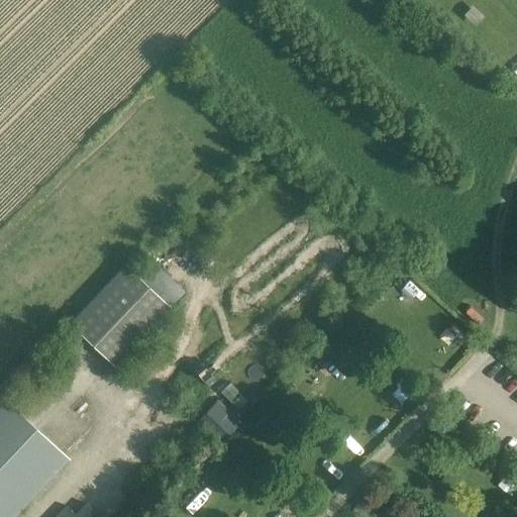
[(125,265),(70,323),(114,366),(171,307),(125,265)]
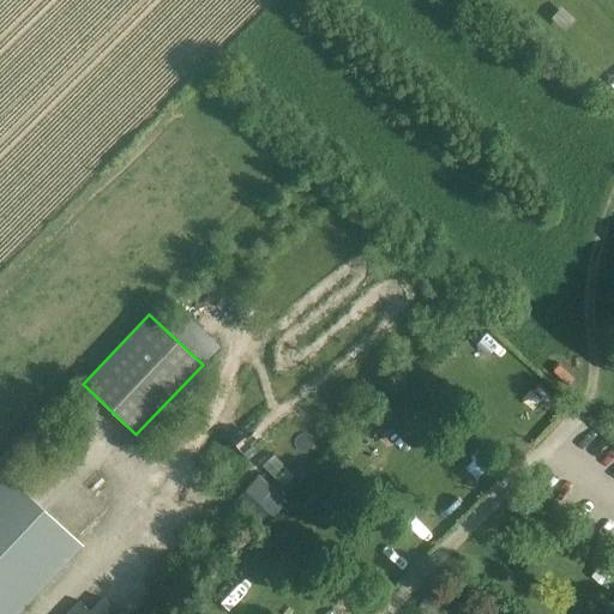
[(282,483),(290,473),(270,456),(262,467),(282,483)]
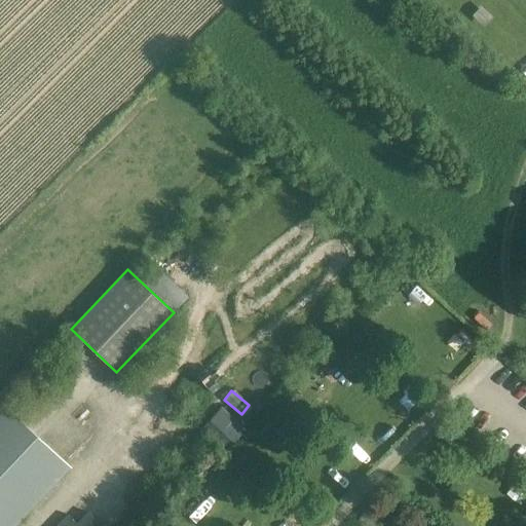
[(0,525),(15,525),(71,466),(1,401),(0,402),(0,525)]
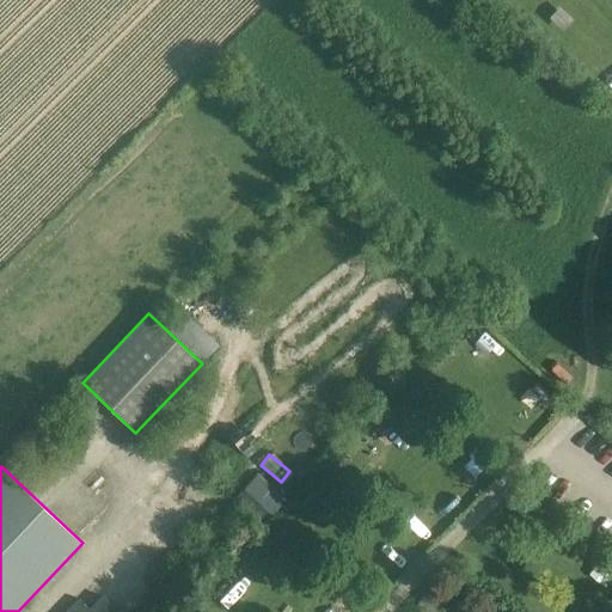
[(259,475),(232,503),(258,528),(286,501),(259,475)]
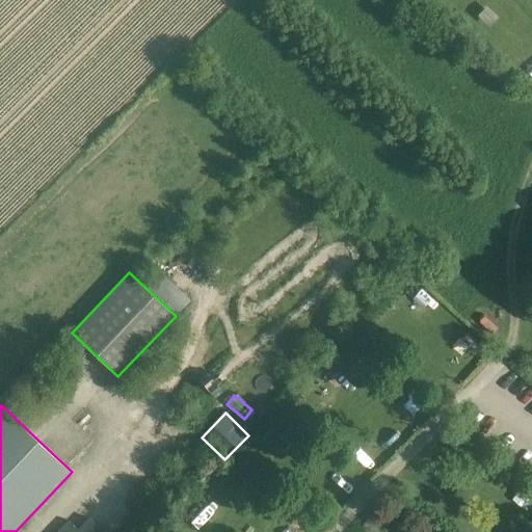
[(104,531),(88,516),(77,529),(68,521),(56,531),(104,531)]
